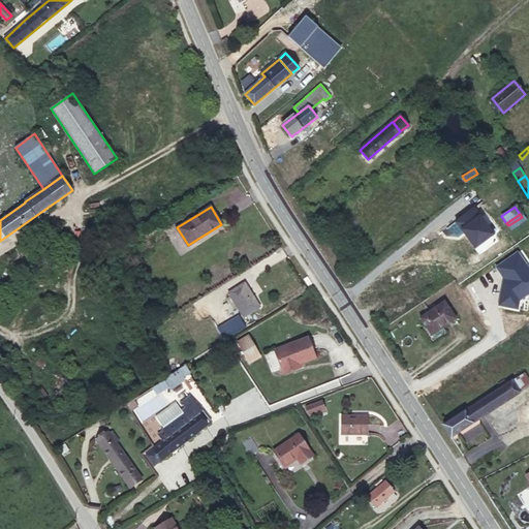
[(522,217),(508,225),(510,229),(524,220),(522,217)]
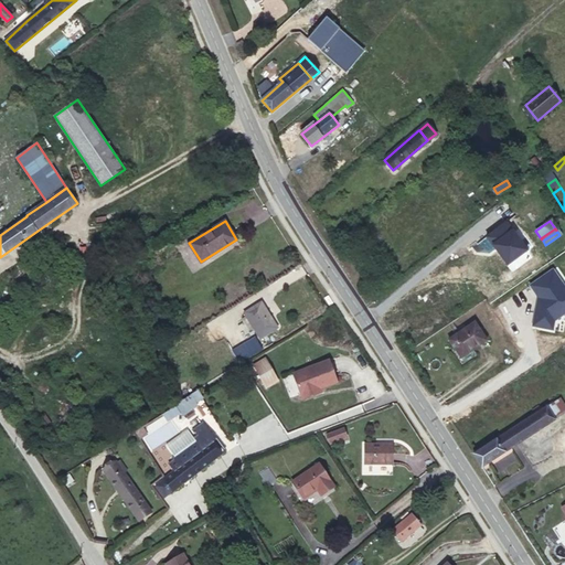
[(260,338),(277,328),(262,302),(245,312),(246,316),(242,319),(249,331),(254,328),(260,338)]
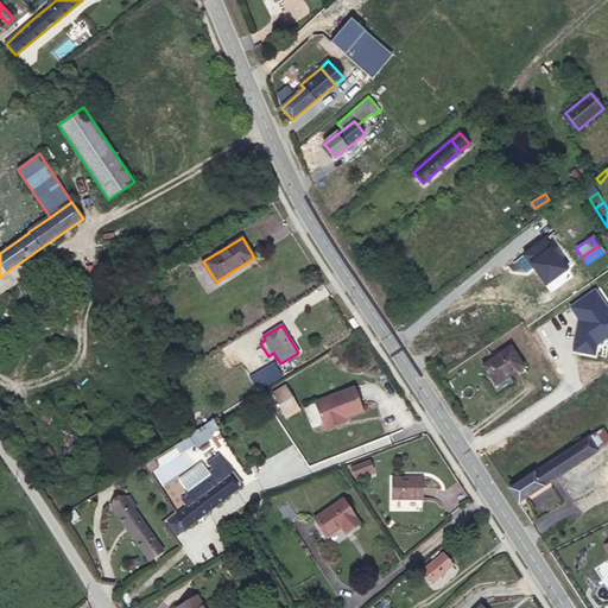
[(496,385),(524,366),(511,347),(483,366),(496,385)]
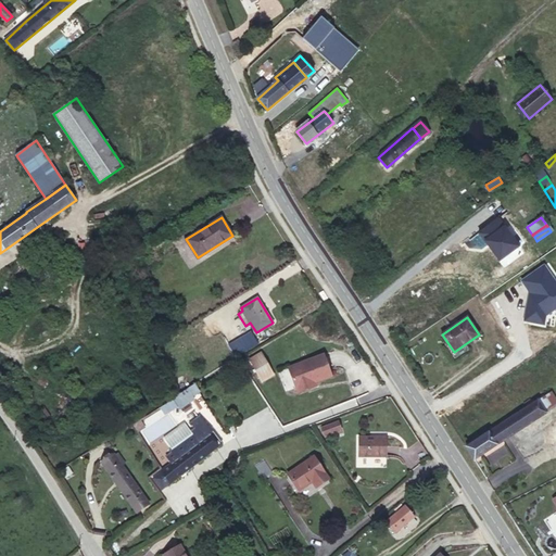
[(252,336),(256,344),(266,338),(261,330),(252,336)]
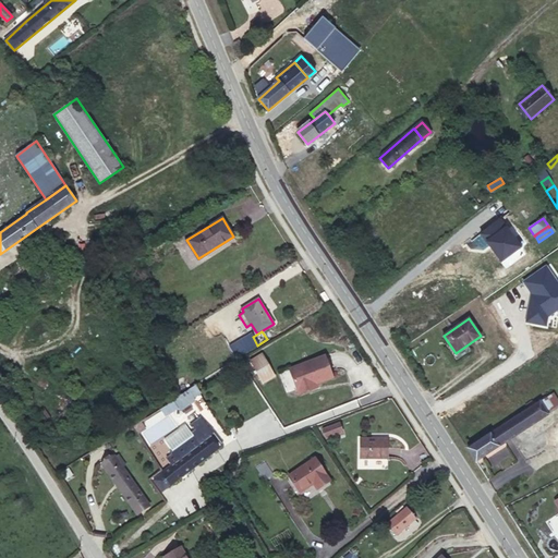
[(237,359),(257,346),(253,337),(252,338),(251,337),(252,336),(251,334),(238,340),(234,335),(226,340),(237,359)]
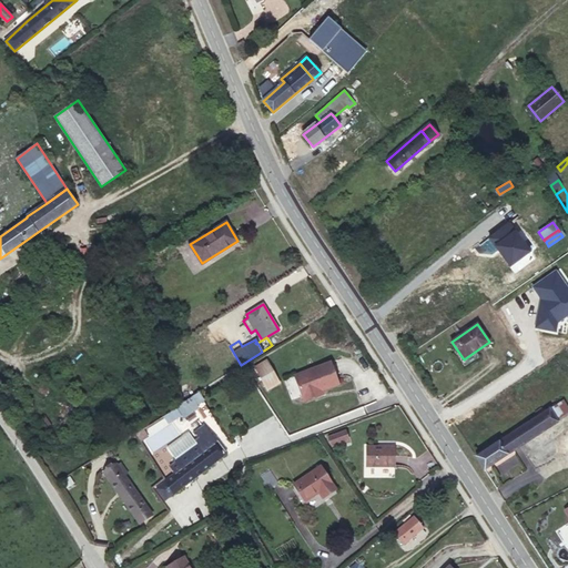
[(266,361),(257,366),(271,387),(280,382),(266,361)]
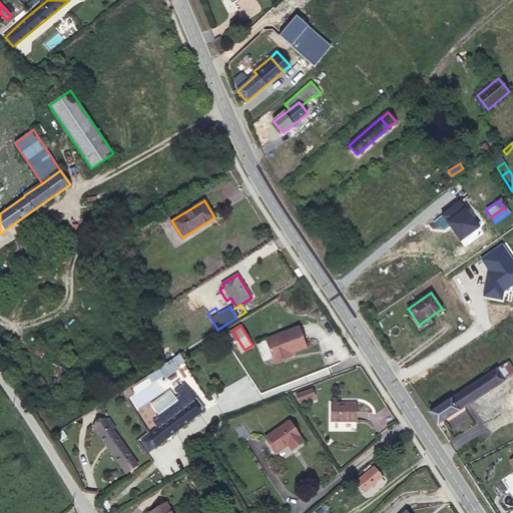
[(275,363),(287,358),(285,355),(291,352),(307,347),(299,327),(266,339),(275,363)]
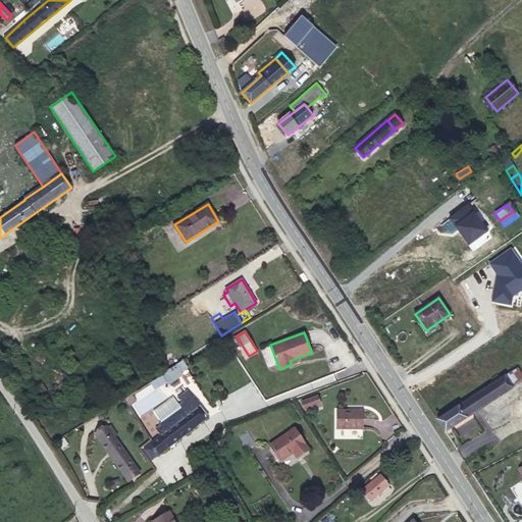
[(172,367),(167,370),(168,371),(162,374),(165,378),(171,375),(172,376),(186,368),(181,361),(172,366),(172,367)]
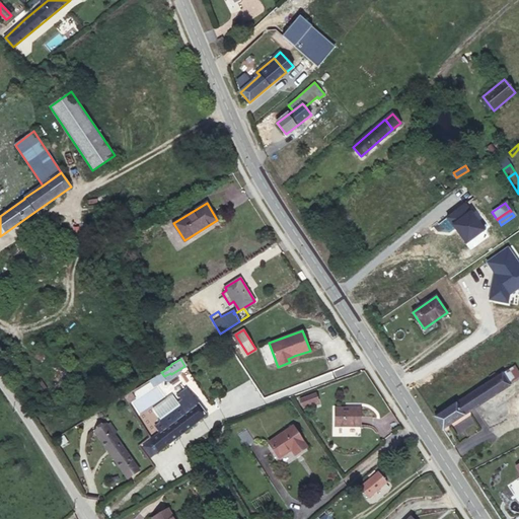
[(518,371),(515,365),(502,373),(510,385),(518,378),(518,371)]
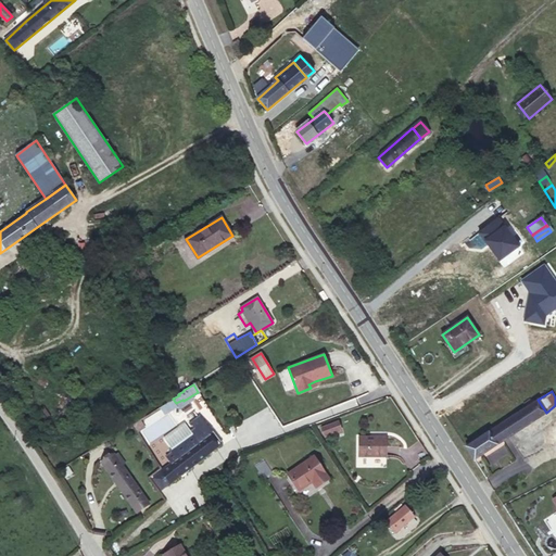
[(174,400),(141,418),(148,430),(164,421),(161,416),(177,406),(174,400)]
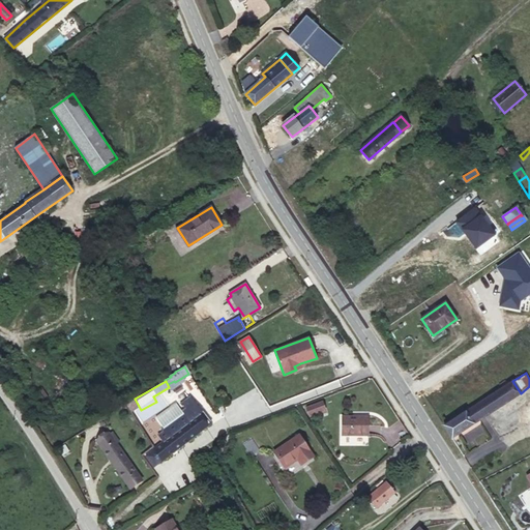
[(512,381),(444,425),(452,438),(521,393),(512,381)]
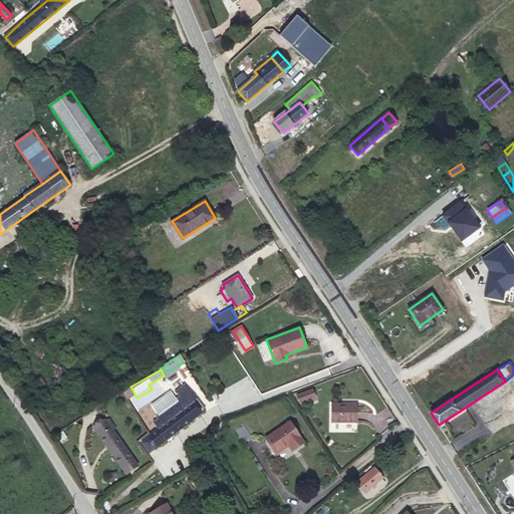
[(154,422),(159,428),(142,441),(150,452),(206,410),(197,399),(196,400),(185,384),(176,391),(180,396),(177,399),(179,401),(171,408),(171,407),(158,417),(159,418),(154,422)]
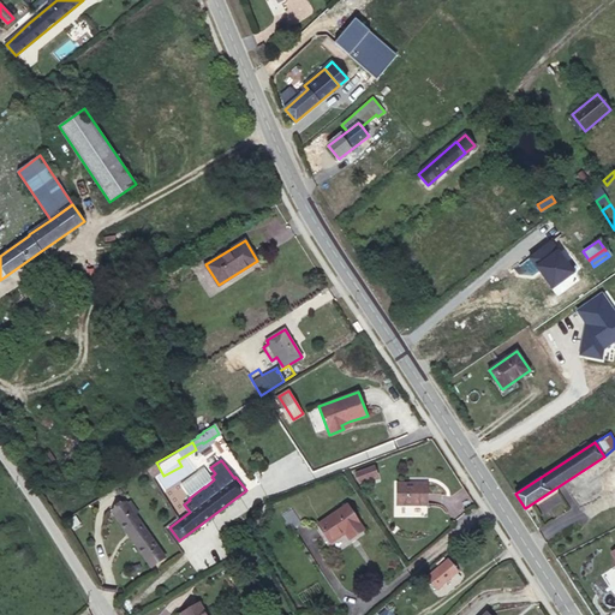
[(359,482),(375,476),(371,467),(356,473),(359,482)]
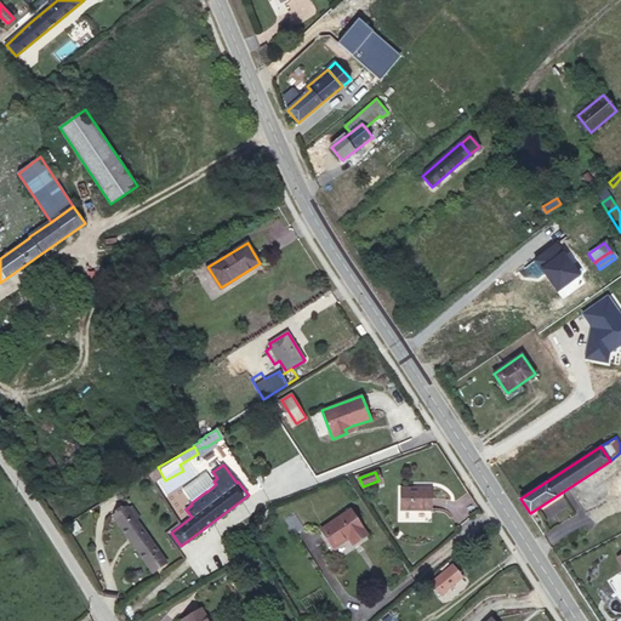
[(432,510),(432,489),(402,488),(400,510),(432,510)]
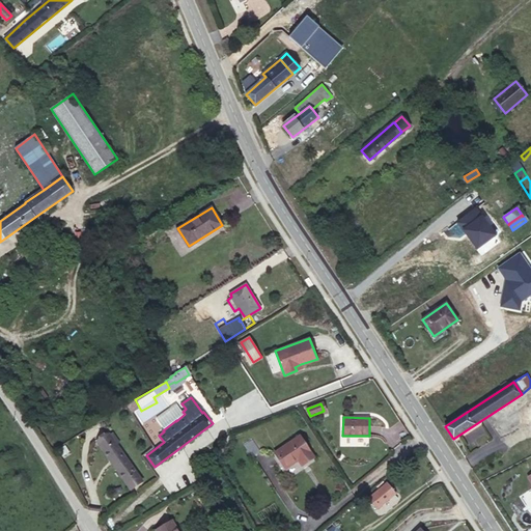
[(131,490),(142,481),(109,434),(98,442),(131,490)]
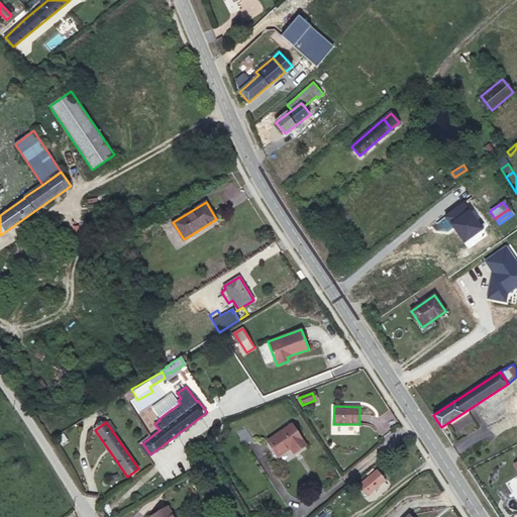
[(294,452),(306,445),(291,424),(268,440),(278,455),(290,447),(294,452)]
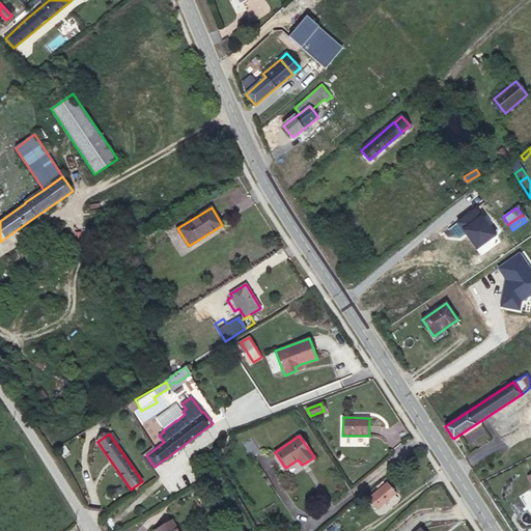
[(245,446),(254,456),(260,452),(251,441),(245,446)]
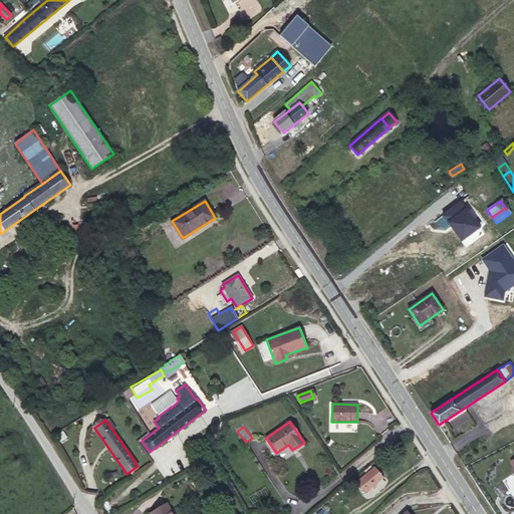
[(383,478),(375,468),(356,483),(365,493),(383,478)]
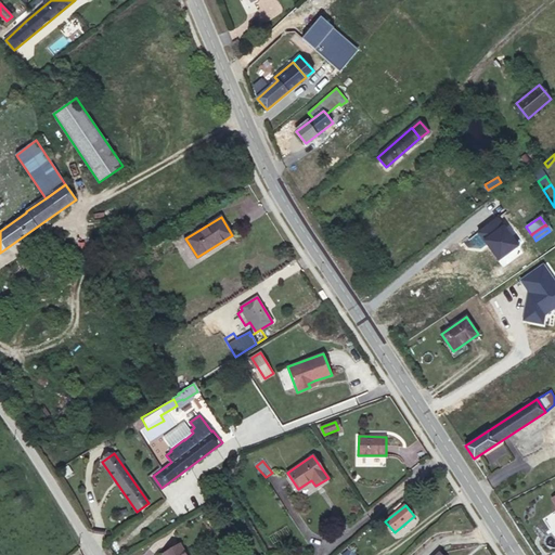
[(164,554),(185,554),(180,544),(164,554)]
